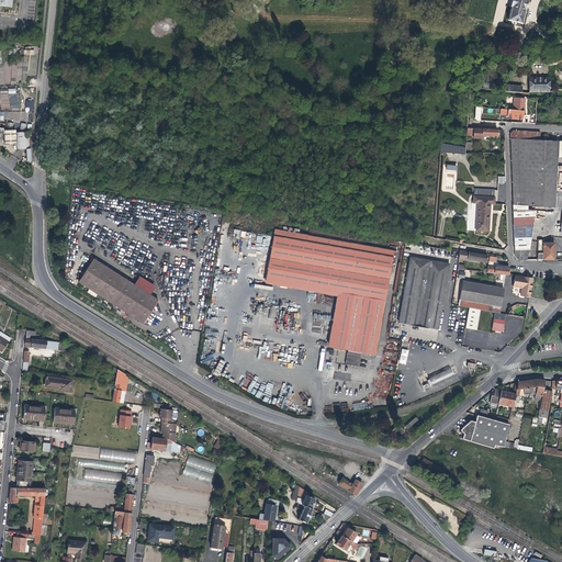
[(512,0),(507,21),(520,24),(525,9),(526,0),(512,0)]
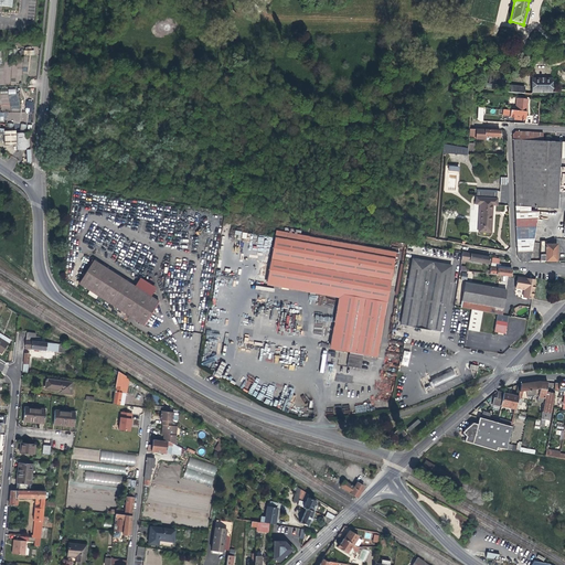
[(532,78),(532,93),(552,92),(551,78),(532,78)]
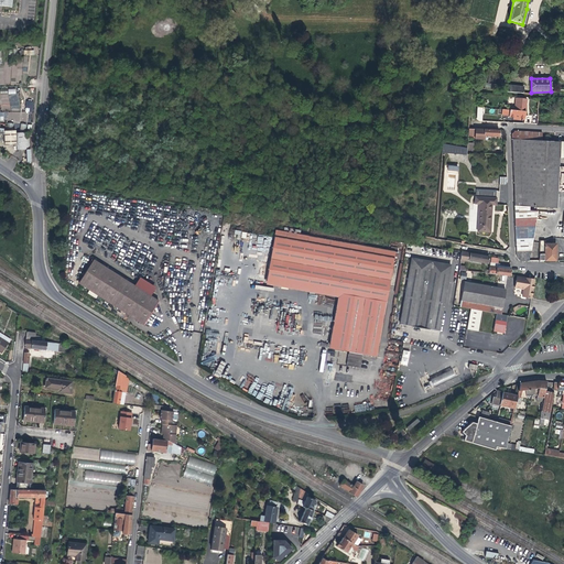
[(0,105),(1,105),(1,111),(20,110),(19,94),(8,95),(7,90),(0,90),(0,105)]
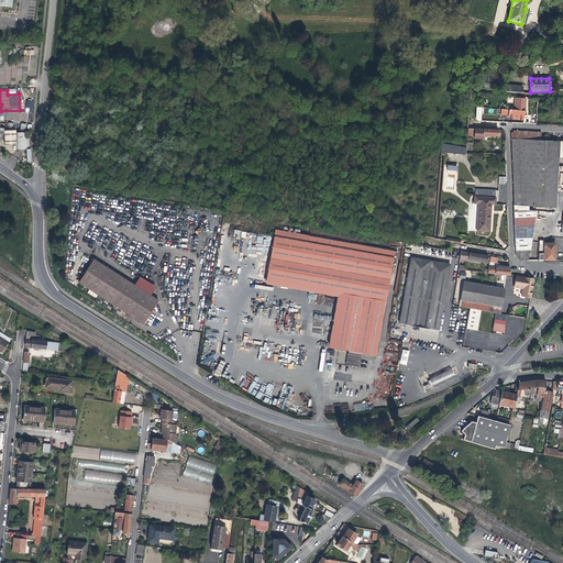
[(514,110),(525,111),(526,105),(526,98),(515,97),(514,110)]
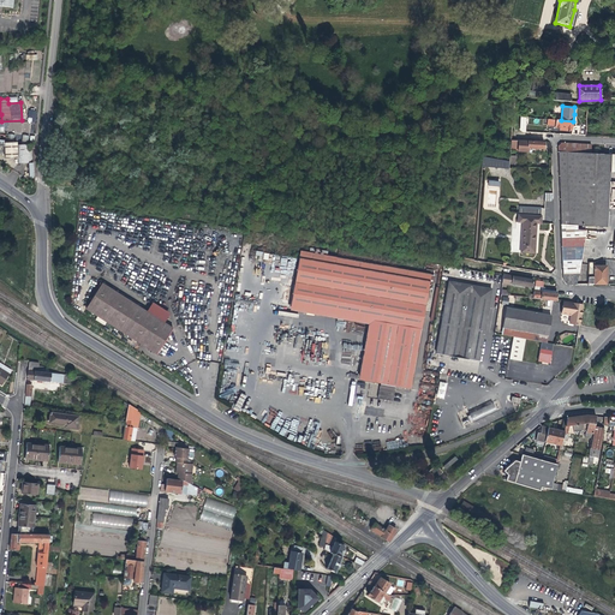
[(525,117),(520,115),(519,129),(523,132),(532,132),(532,129),(525,129),(525,117)]
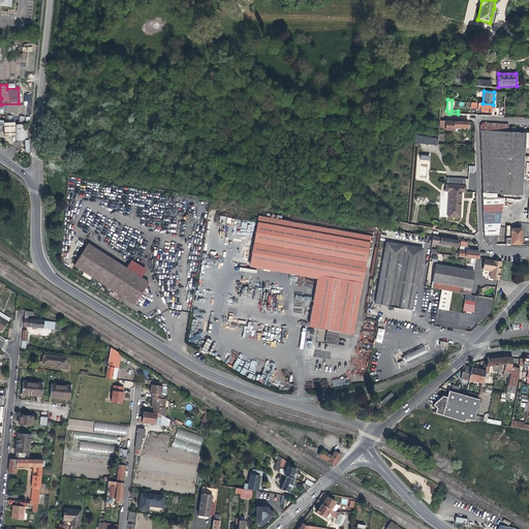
[(476,110),(481,110),(488,111),(492,112),(493,104),(483,103),(471,102),(470,107),(476,109),(476,110)]
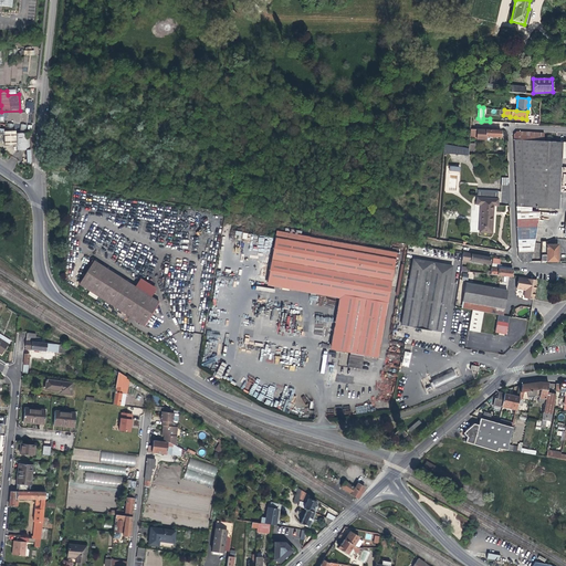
[(0,128),(0,148),(2,150),(11,150),(12,146),(16,146),(16,150),(25,150),(25,155),(24,161),(31,161),(30,133),(24,132),(16,133),(16,130),(10,130),(3,130),(3,129),(0,128)]
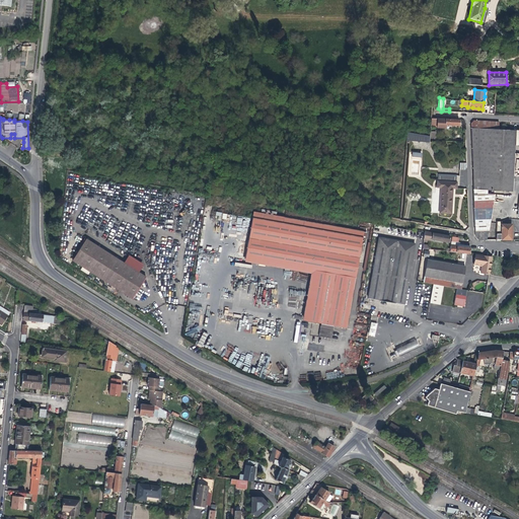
[(459,126),(459,120),(430,119),(430,127),(445,128),(445,125),(453,126),(459,126)]
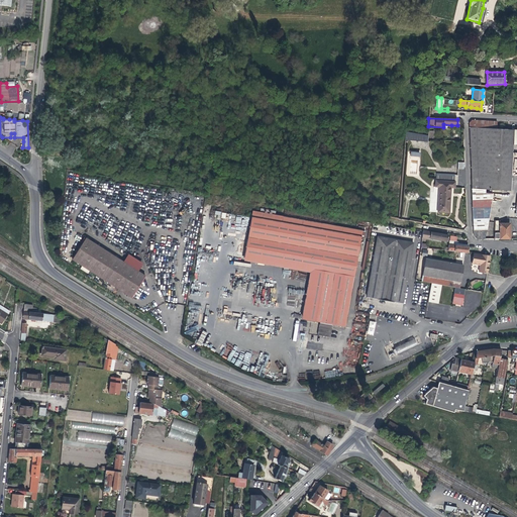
[(512,144),(513,130),(508,129),(498,129),(498,121),(472,120),(469,124),(472,190),(485,191),(510,191),(512,144)]
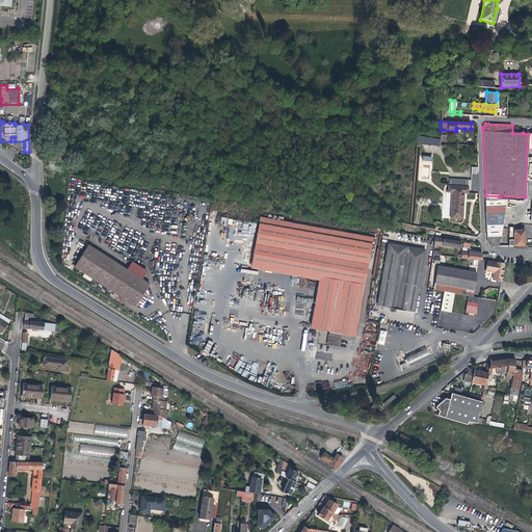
[(415,143),(440,145),(440,141),(440,140),(429,137),(416,135),(415,143)]
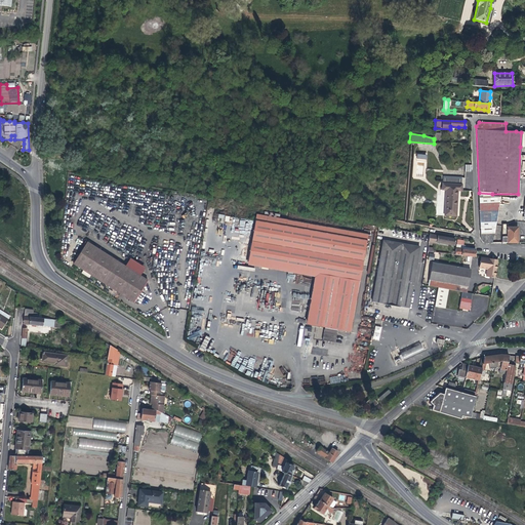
[(461,177),(443,176),(442,184),(461,185),(461,177)]
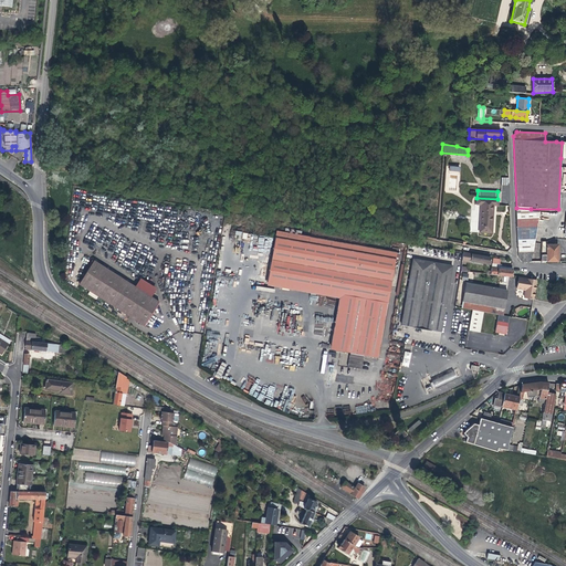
[(0,226),(14,206),(0,195),(0,226)]
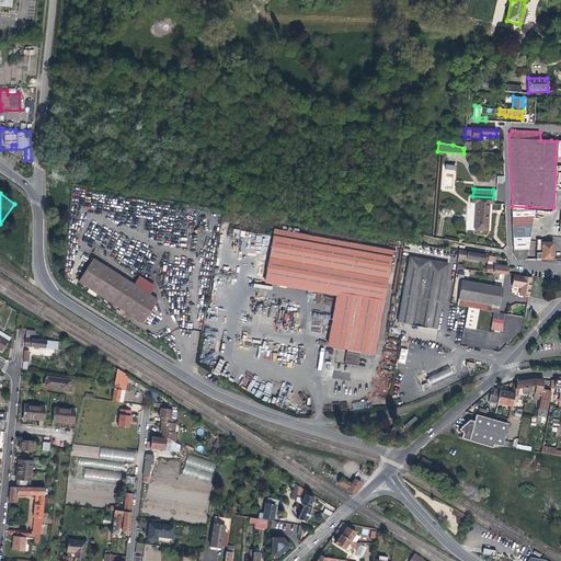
[(489,204),(493,204),(493,197),(472,196),(472,203),(477,203),(474,230),(488,231),(489,215),(489,204)]
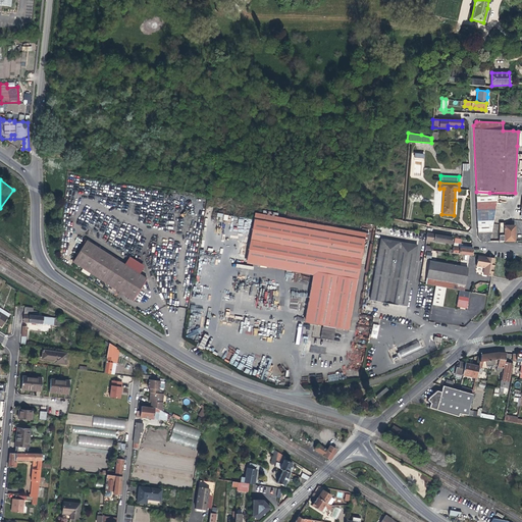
[(476,195),(478,240),(480,242),(487,242),(497,196),(489,196),(476,195)]
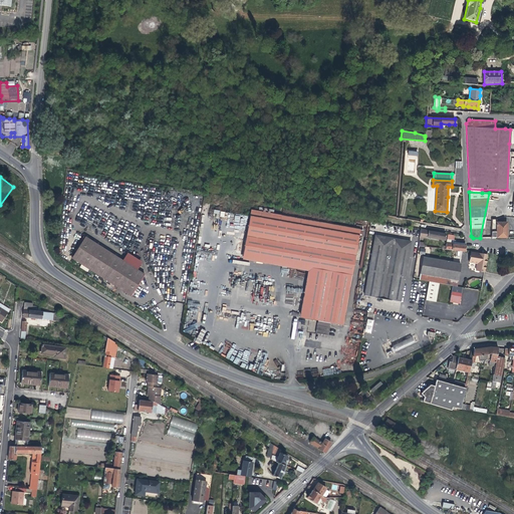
[(251,210),(250,216),(242,258),(310,270),(302,317),(317,320),(316,328),(315,333),(327,335),(329,322),(343,325),(359,230),(251,210)]
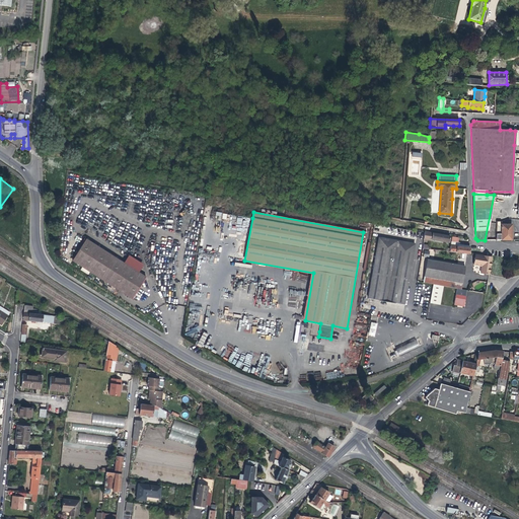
[(497,222),(496,240),(512,240),(512,233),(512,224),(501,224),(501,222),(497,222)]
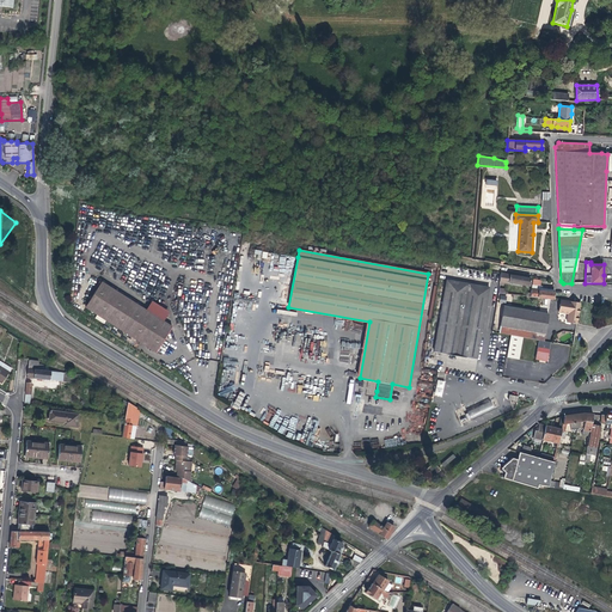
[(500,274),(500,275),(499,282),(508,283),(508,282),(528,286),(530,279),(510,275),(500,274)]
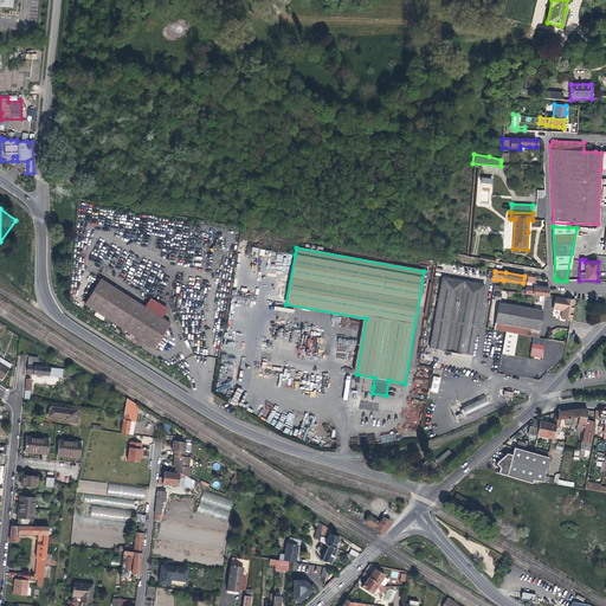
[(159,337),(167,323),(98,278),(83,304),(152,348),(159,337)]
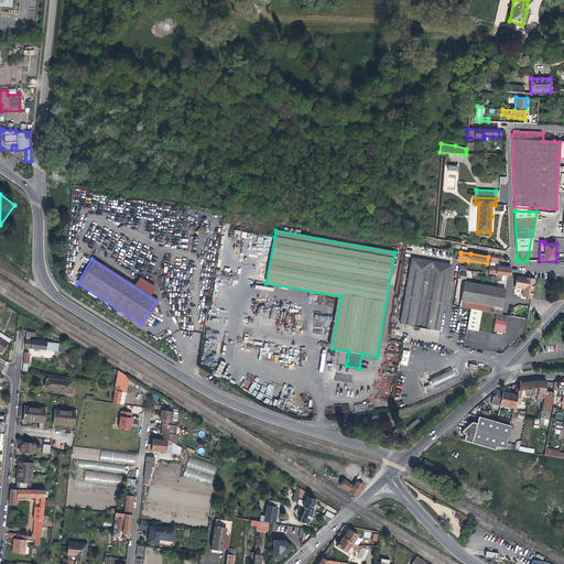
[(399,325),(438,332),(451,266),(411,259),(399,325)]
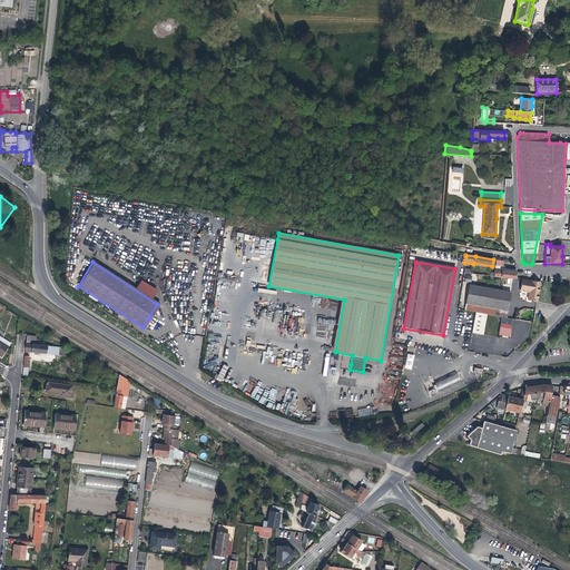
[(494,271),(494,277),(514,279),(516,273),(509,272),(494,271)]
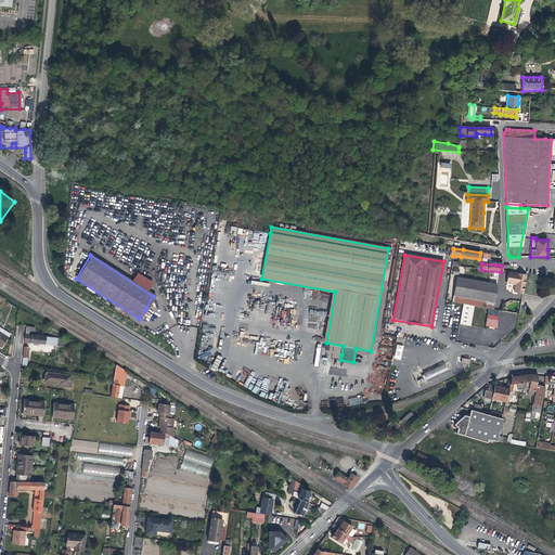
[(523,294),(526,275),(507,272),(506,283),(515,285),(514,288),(514,292),(523,294)]
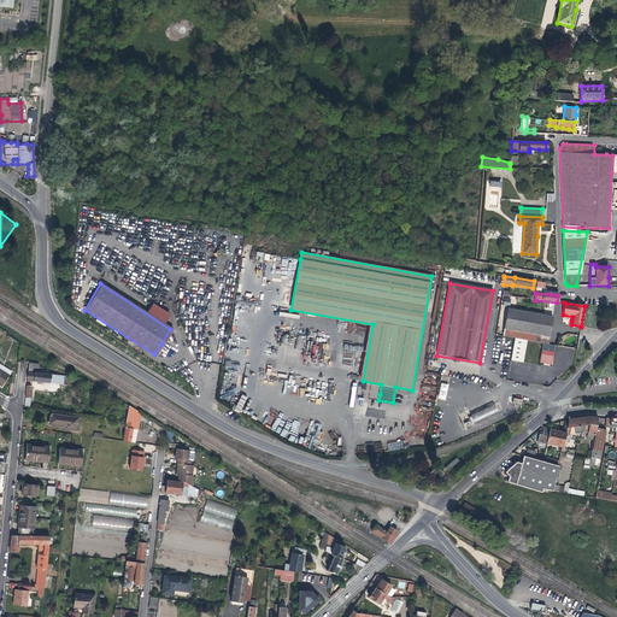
[(504,329),(548,338),(552,317),(507,309),(504,329)]
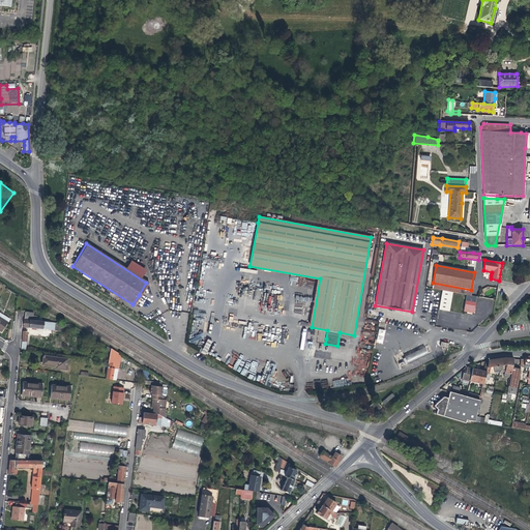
[(432,289),(442,291),(452,292),(466,295),(470,295),(471,290),(433,283),(432,289)]
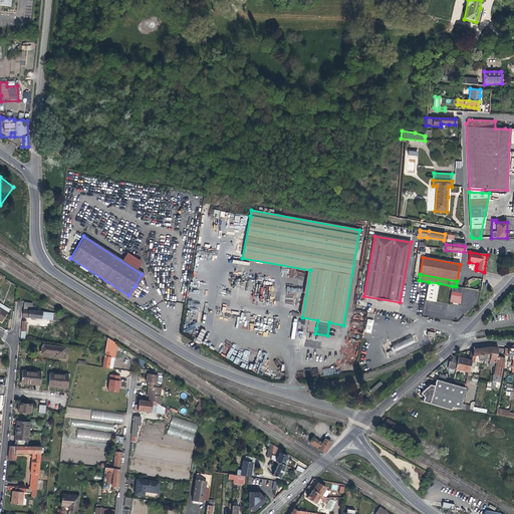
[(436,301),(439,283),(429,282),(426,300),(436,301)]
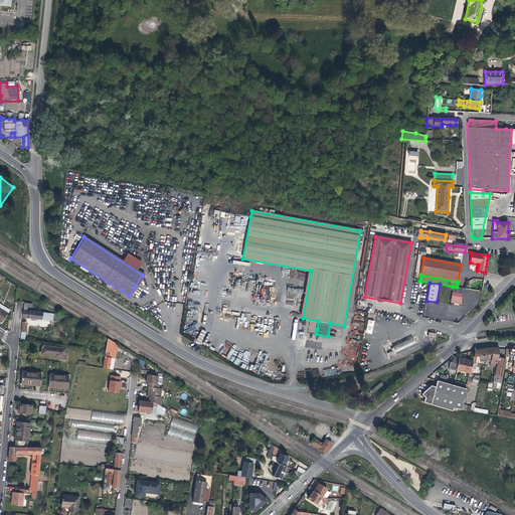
[(463,289),(457,287),(453,287),(450,303),(456,304),(460,305),(463,289)]
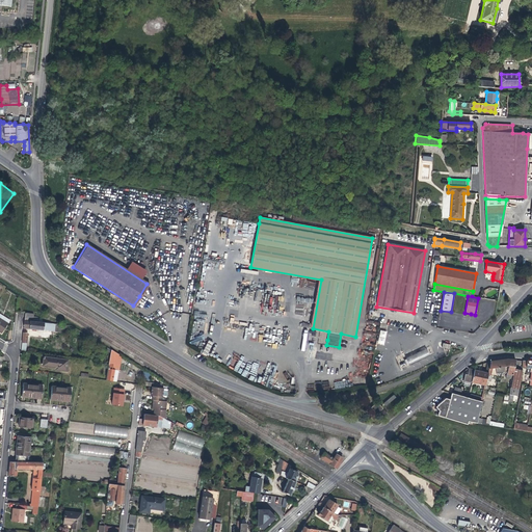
[(10,320),(0,313),(0,318),(8,323),(10,320)]
